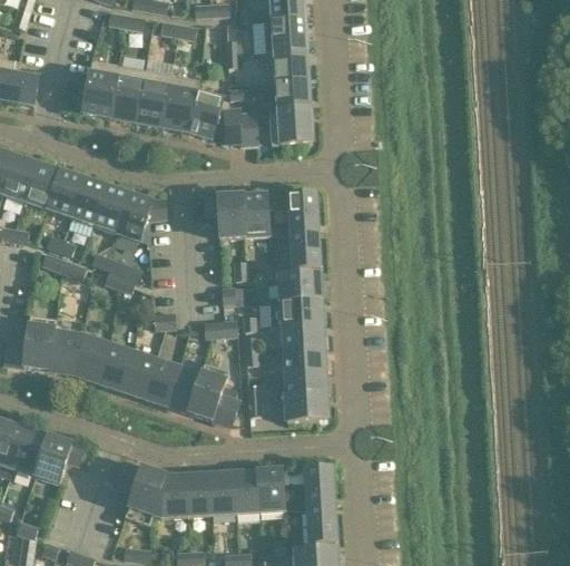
[(30,13),(33,0),(21,0),(18,10),(30,13)]
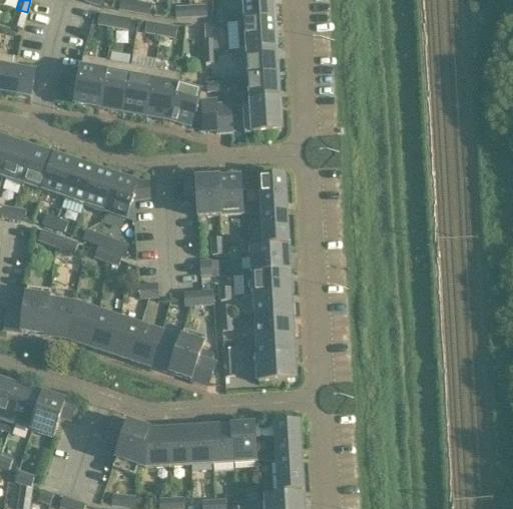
[(119,7),(134,10),(136,0),(120,0),(119,7)]
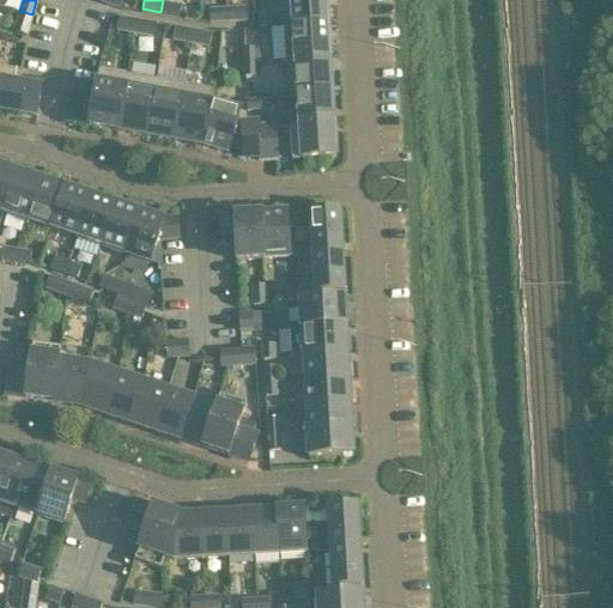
[(163,0),(161,12),(178,16),(181,2),(169,0),(163,0)]
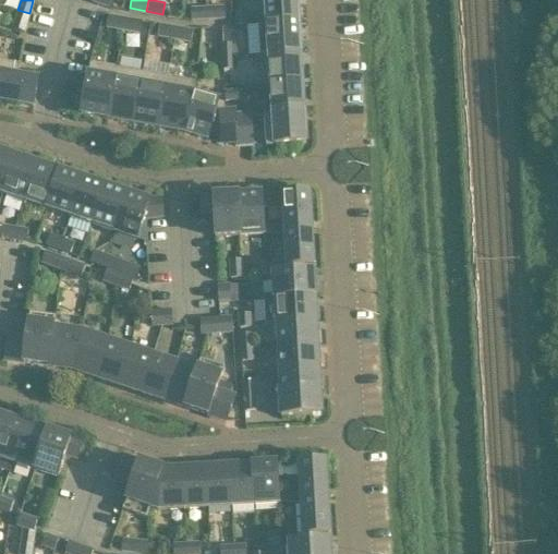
[(265,0),(267,21),(298,20),(296,0),(265,0)]
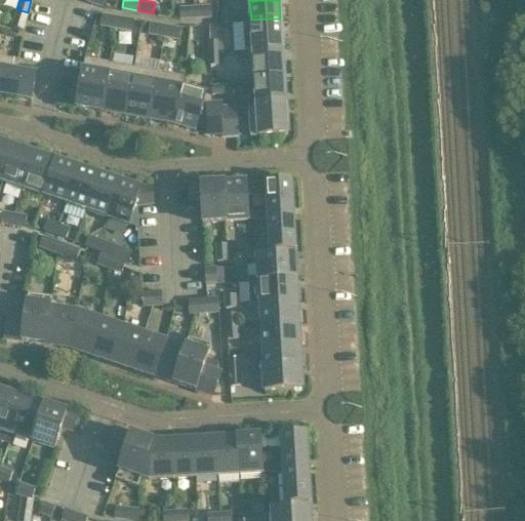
[(195,4),(195,15),(211,14),(210,3),(195,4)]
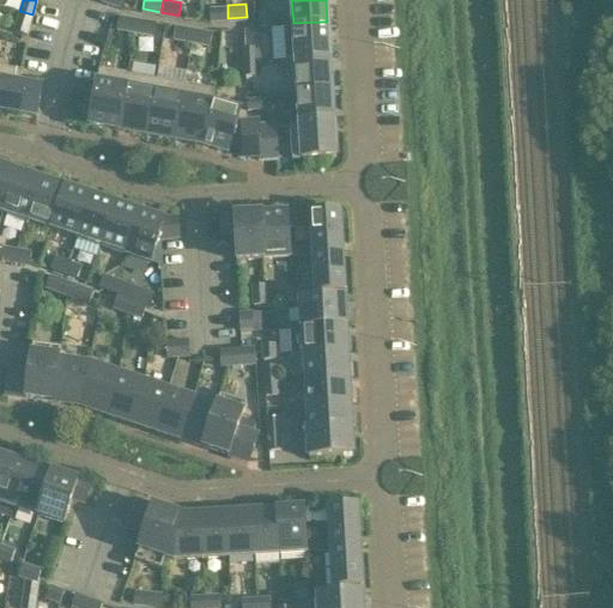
[(228,18),(228,5),(210,6),(210,19),(228,18)]
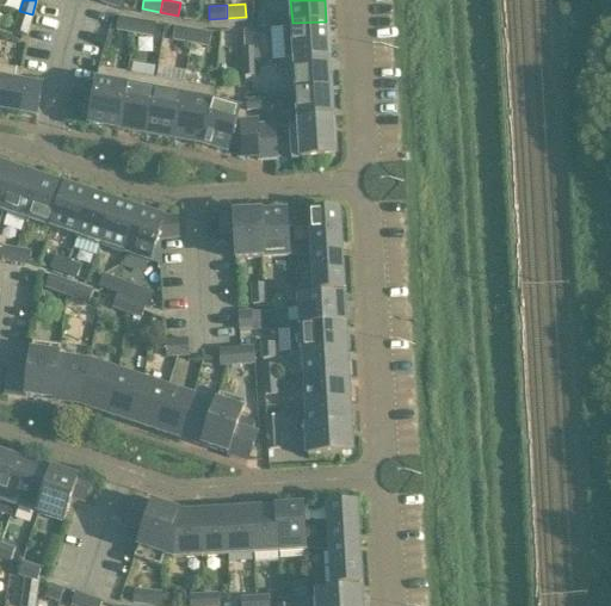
[(270,24),(269,8),(258,10),(258,24),(270,24)]
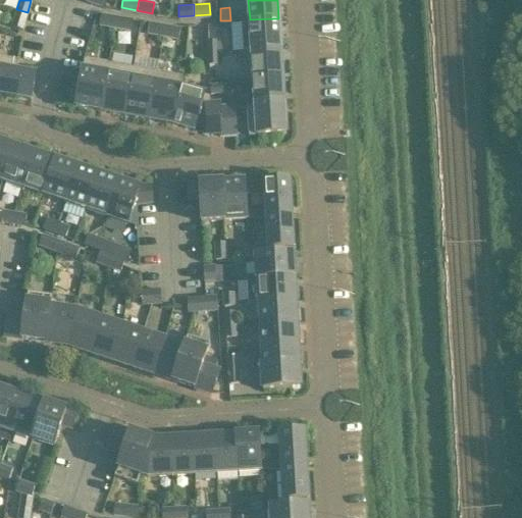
[(28,12),(16,9),(11,23),(22,28),(28,12)]
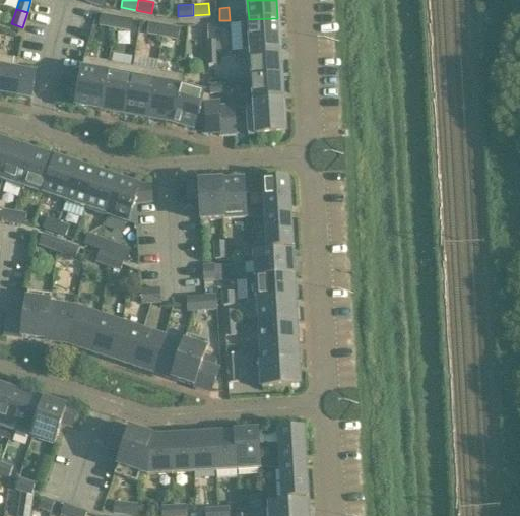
[(99,22),(114,25),(116,14),(101,12),(99,22)]
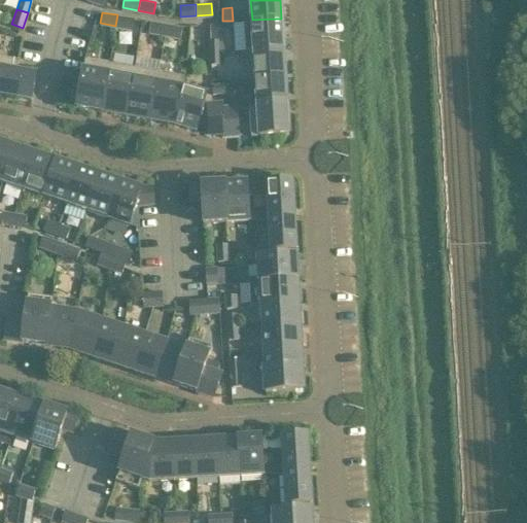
[(117,14),(115,26),(131,29),(133,18),(117,14)]
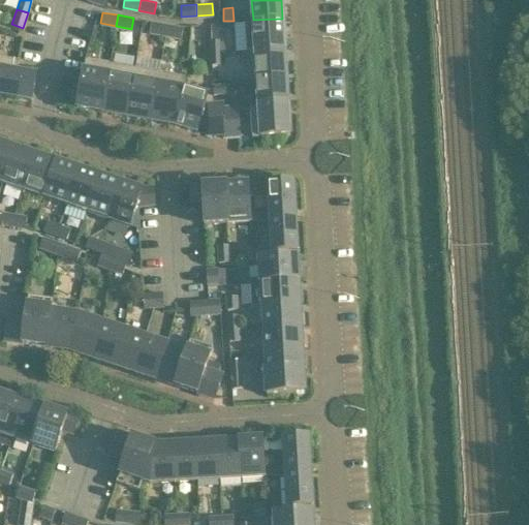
[(253,20),(245,21),(246,48),(254,48),(254,49),(284,47),(282,19),(253,20)]
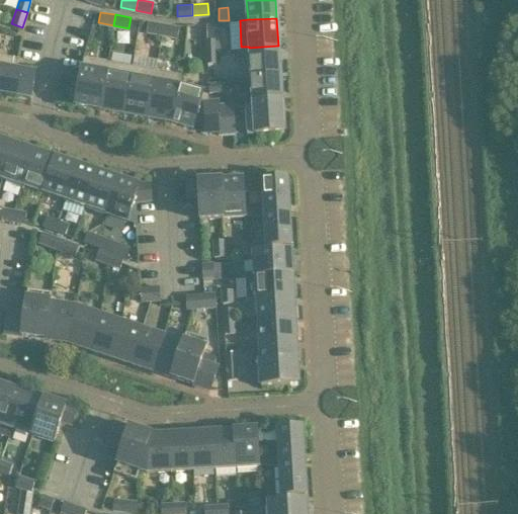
[(148,19),(146,32),(162,34),(164,22),(148,19)]
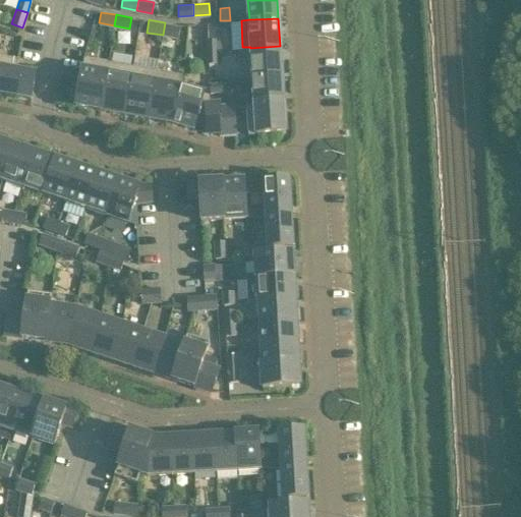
[(165,22),(163,35),(178,38),(180,24),(165,22)]
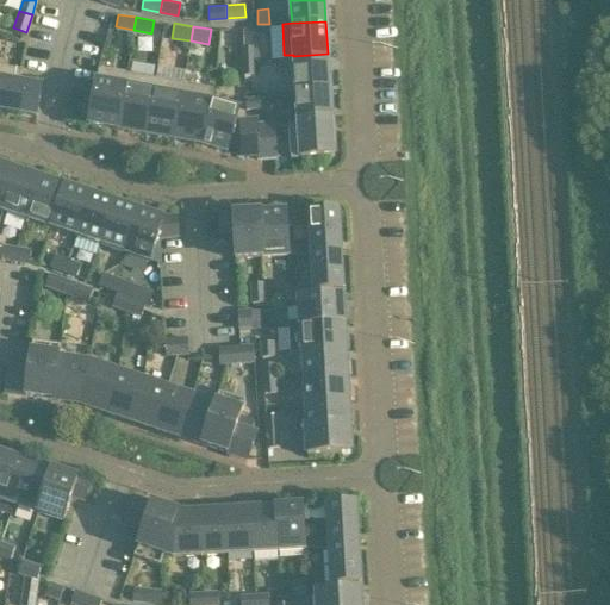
[(242,60),(254,58),(254,44),(242,45),(242,60)]
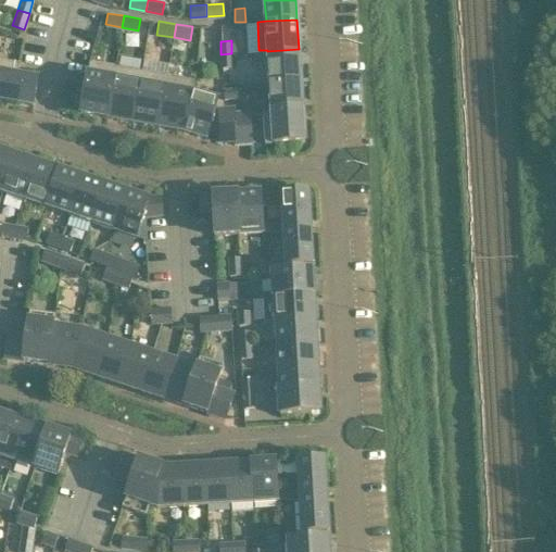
[(267,51),(267,50),(258,50),(261,83),(269,82),(301,79),(299,49),(267,51)]
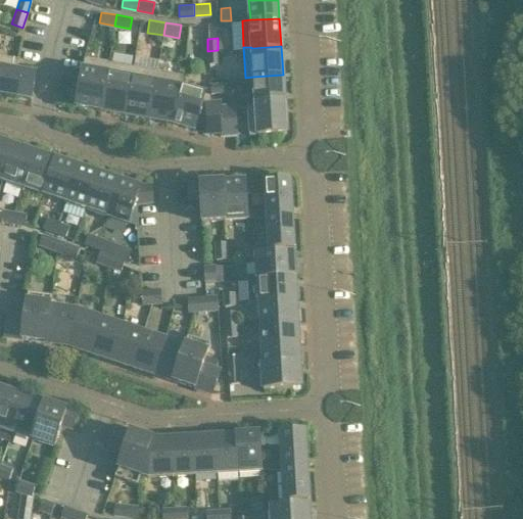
[(219,62),(218,50),(207,51),(208,62),(219,62)]
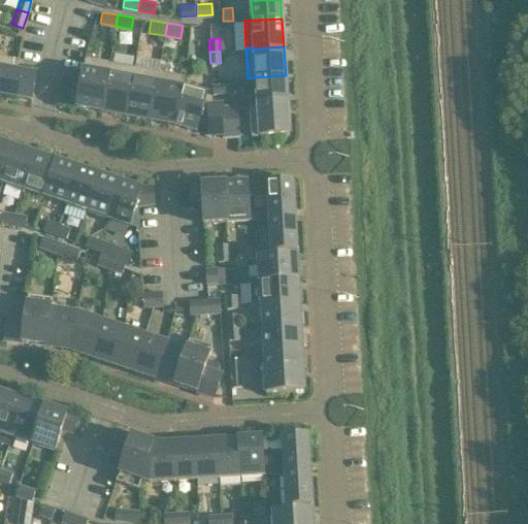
[(15,69),(18,57),(0,54),(0,91),(31,97),(36,72),(15,69)]
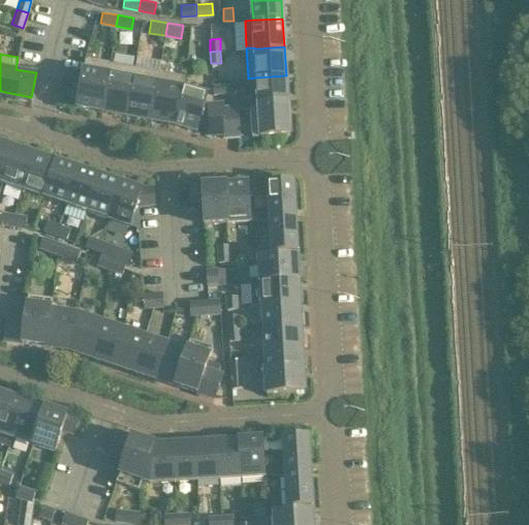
[(76,105),(101,110),(111,61),(85,56),(82,79),(81,84),(73,83),(70,99),(78,100),(76,105)]
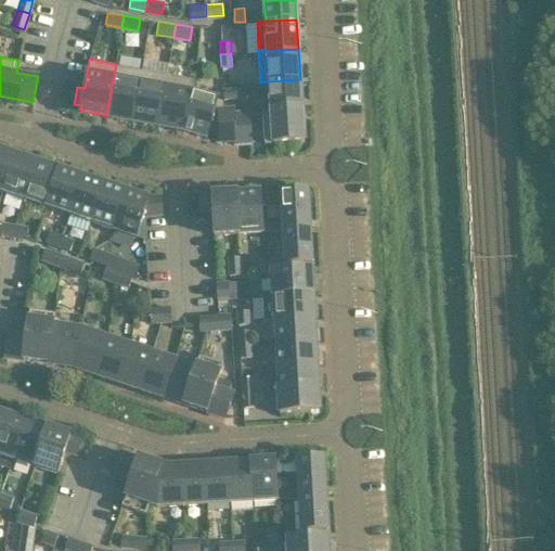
[(141,68),(116,64),(106,115),(132,119),(141,68)]
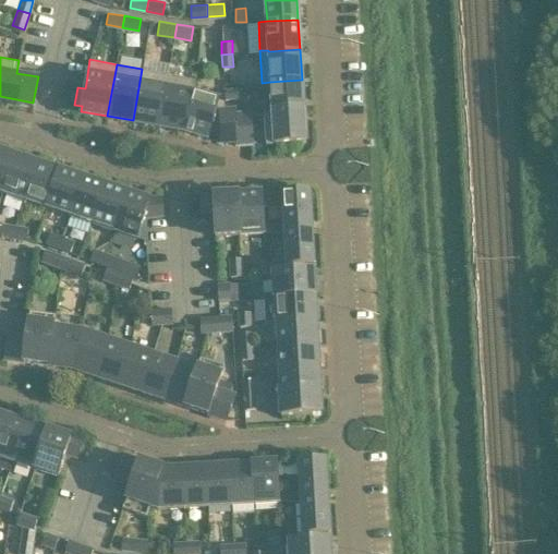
[(142,69),(133,120),(158,124),(168,73),(167,73),(143,69),(142,69)]
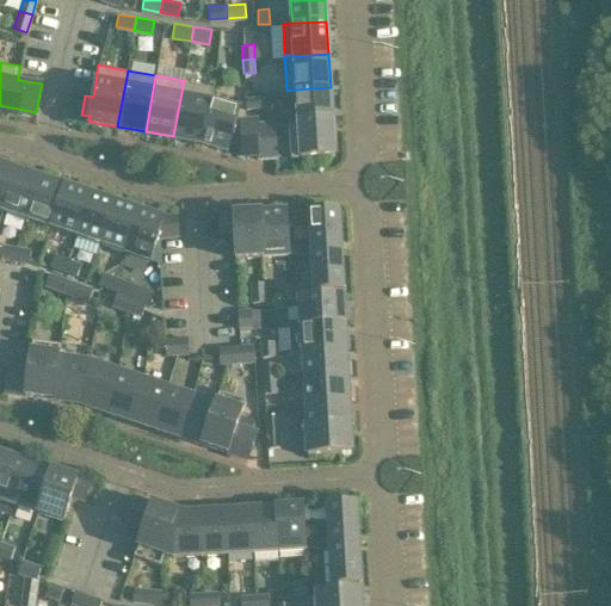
[(184,80),(173,136),(202,141),(210,99),(211,99),(214,86),(184,80)]
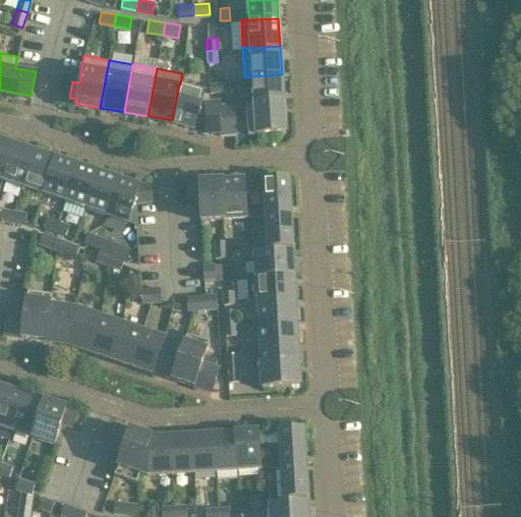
[(252,76),(254,103),(254,104),(284,102),(282,74),(252,76)]
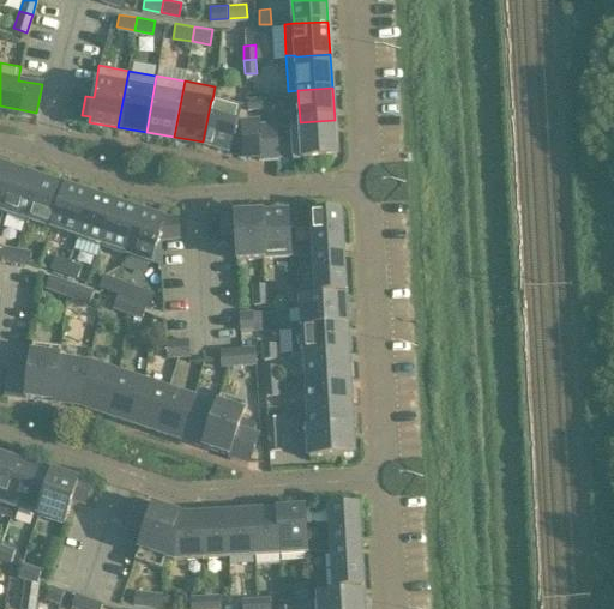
[(262,95),(247,96),(247,109),(262,108),(262,95)]
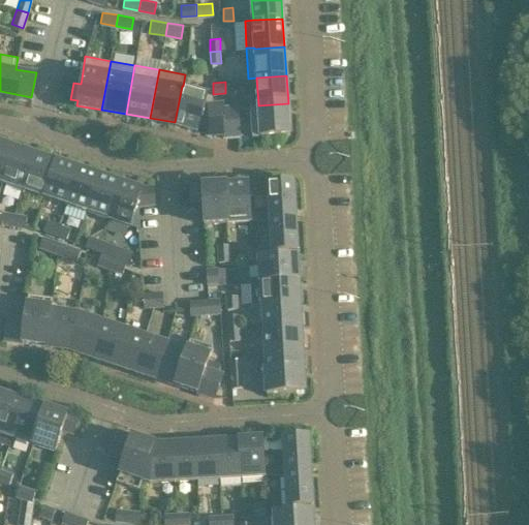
[(182,86),(175,122),(196,128),(207,93),(183,86),(182,86)]
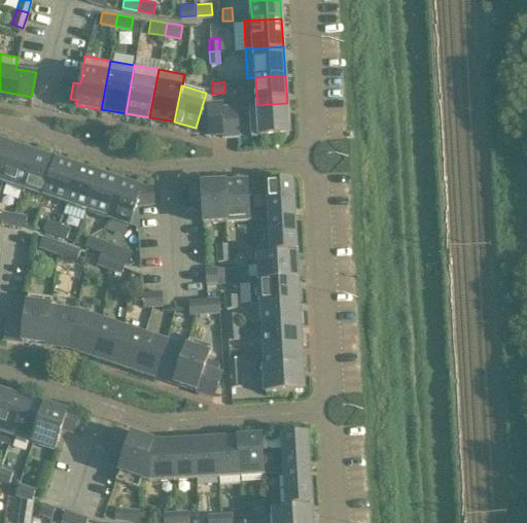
[(209,132),(223,131),(221,106),(221,102),(207,103),(209,132)]
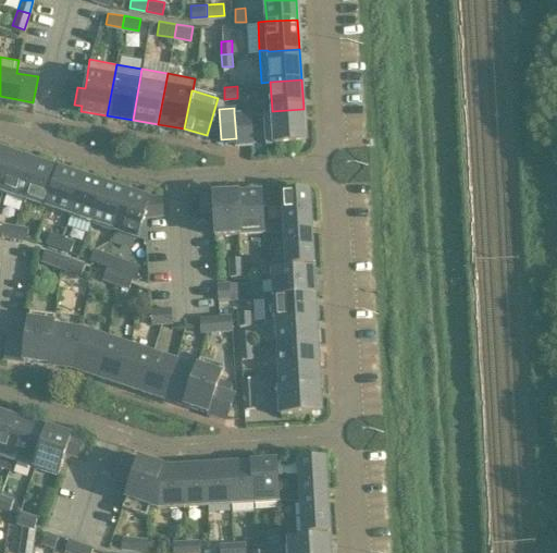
[(272,111),(272,110),(263,111),(265,143),(305,140),(304,109),(272,111)]
